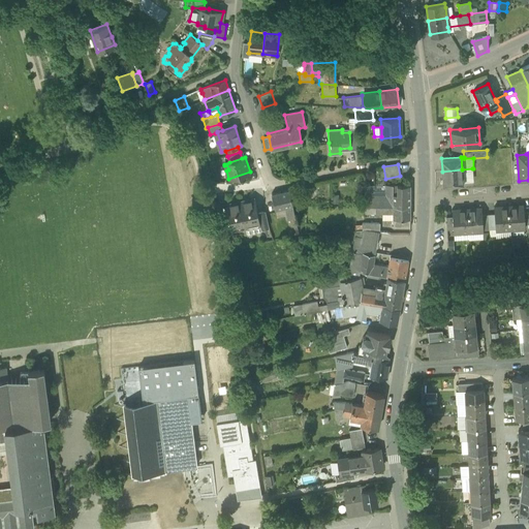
[(472,168),(462,169),(463,182),(473,181),(472,168)]
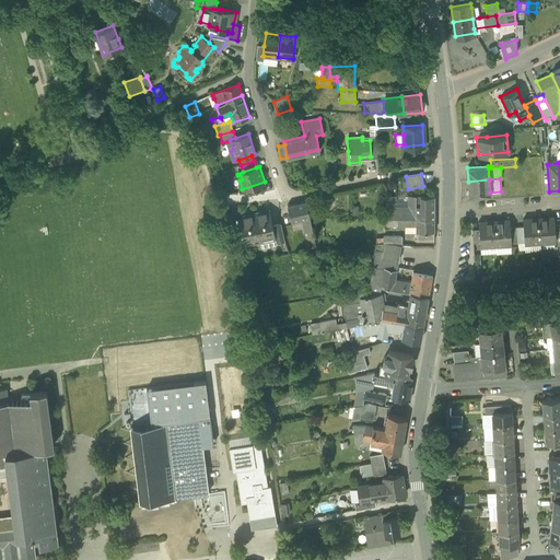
[(490,193),(489,179),(468,182),(469,196),(490,195),(490,193)]
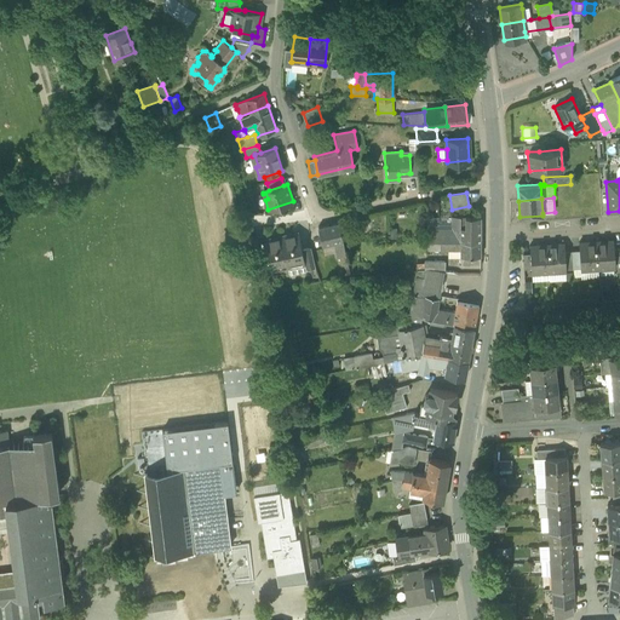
[(428,227),(437,227),(437,217),(428,217),(428,227)]
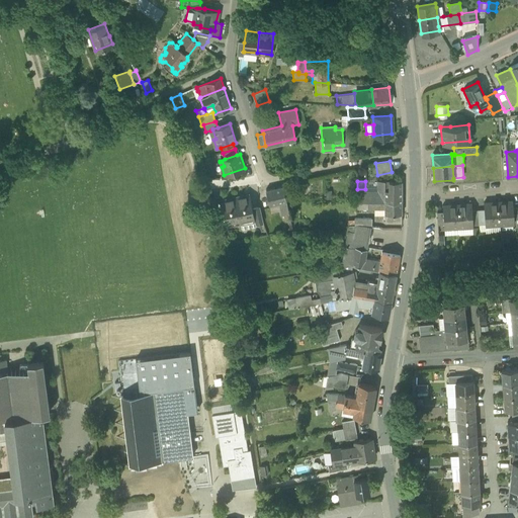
[(363,201),(367,201),(402,201),(402,181),(377,181),(377,190),(365,190),(365,189),(357,189),(357,201),(363,201)]
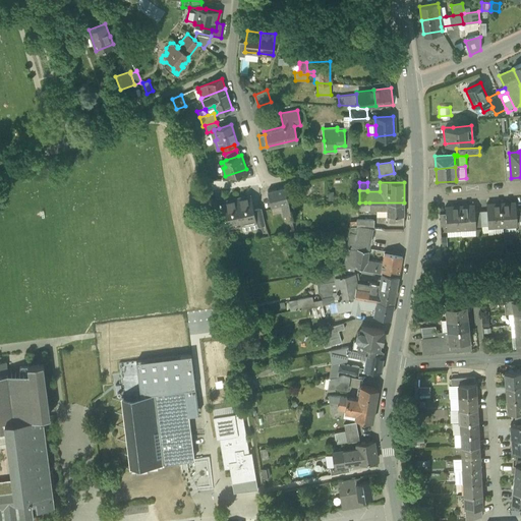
[(380,191),(380,182),(367,182),(367,190),(367,191),(380,191)]
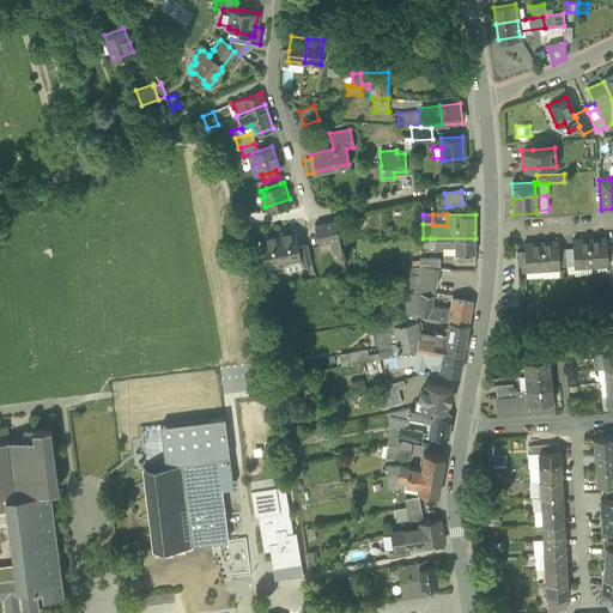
[(315,225),(319,243),(329,241),(339,238),(335,220),(315,225)]
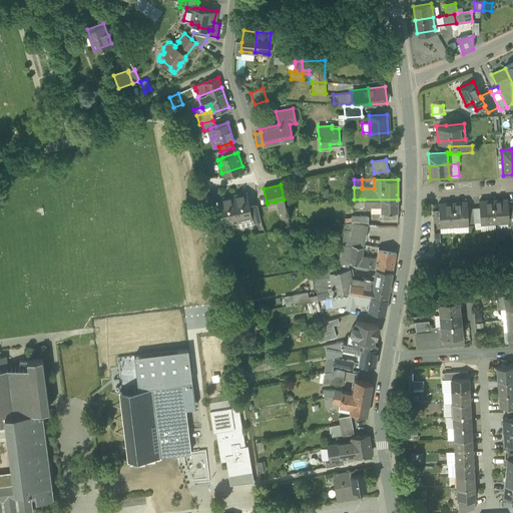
[(246,192),(232,195),(218,198),(221,212),(222,220),(237,217),(251,214),(249,206),(246,192)]
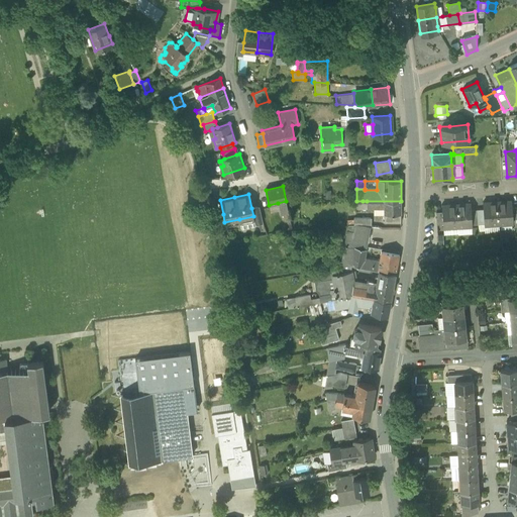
[(283,214),(286,230),(292,228),(289,213),(286,201),(278,203),(281,215),(283,214)]
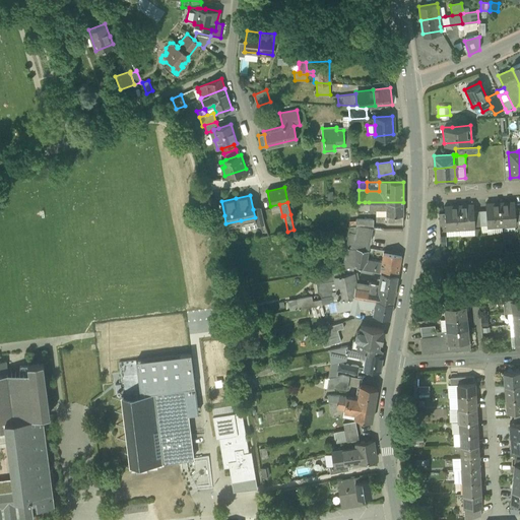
[(386,209),(386,213),(403,214),(403,202),(369,202),(369,209),(386,209)]
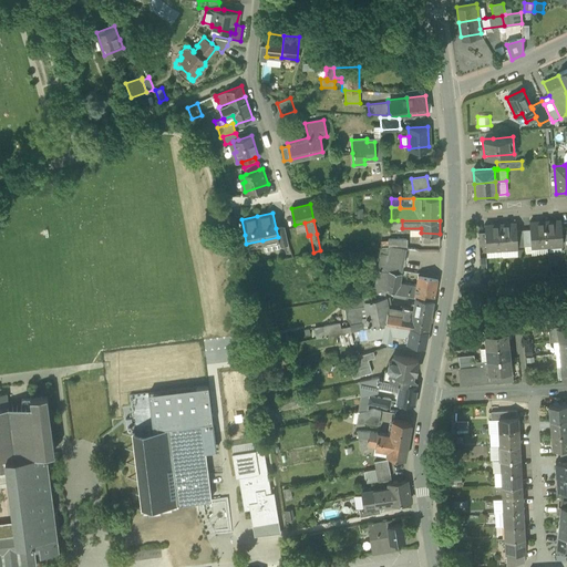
[(560,220),(545,222),(547,245),(563,244),(563,240),(562,227),(560,220)]
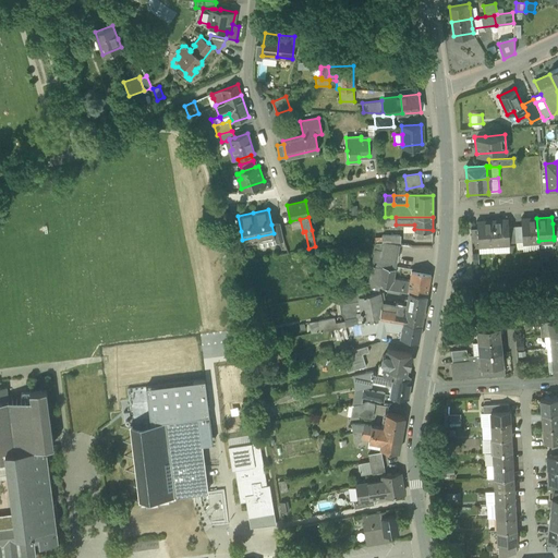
[(522,242),(538,241),(536,218),(521,219),(521,226),(522,239),(522,242)]
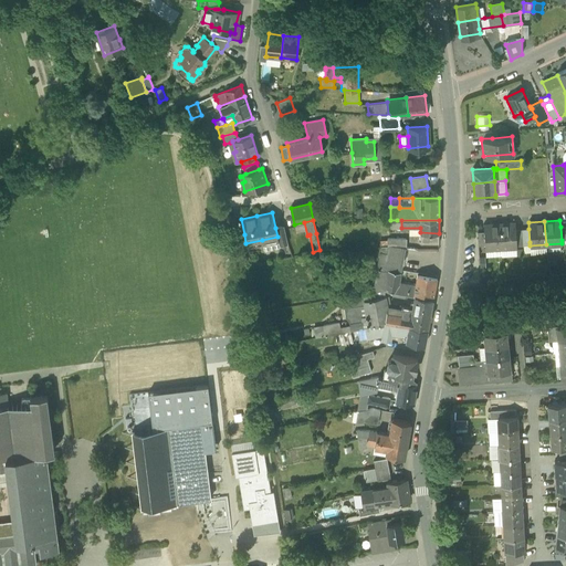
[(515,223),(499,224),(501,248),(516,247),(515,230),(515,223)]
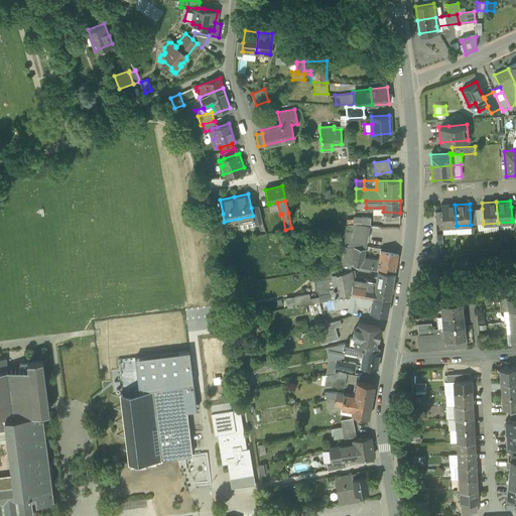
[(442,227),(457,226),(455,205),(440,206),(441,212),(442,225),(442,227)]
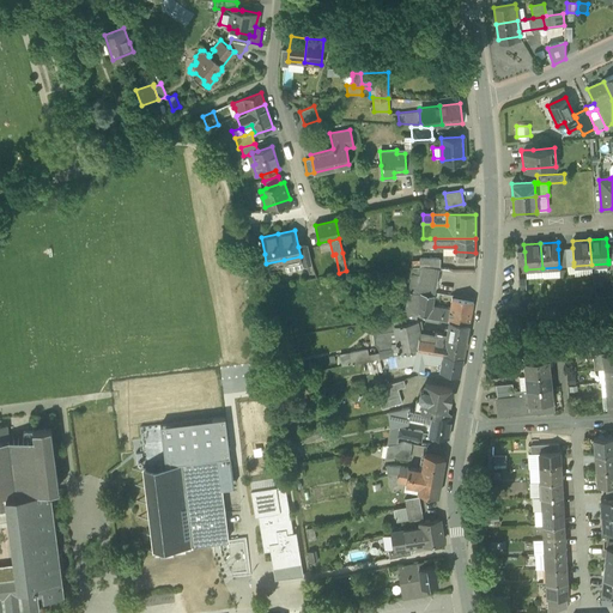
[(302,261),(302,265),(311,262),(307,244),(298,247),(301,256),(302,261)]
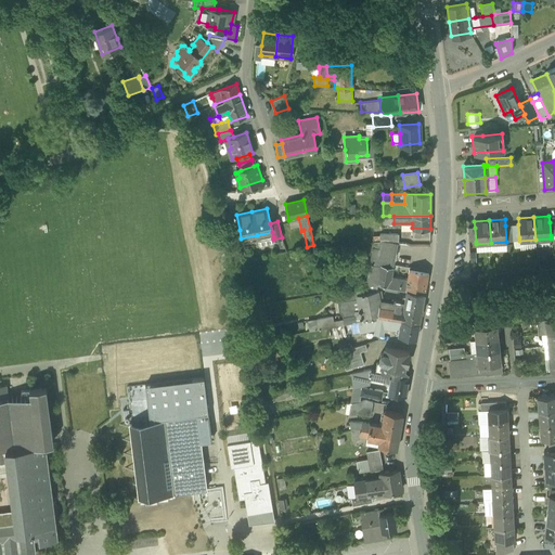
[(430,239),(430,229),(412,228),(412,239),(430,239)]
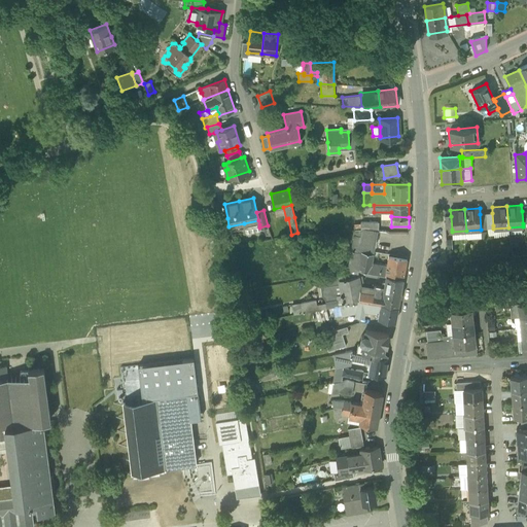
[(220,219),(223,235),(231,234),(230,231),(229,226),(227,218),(220,219)]
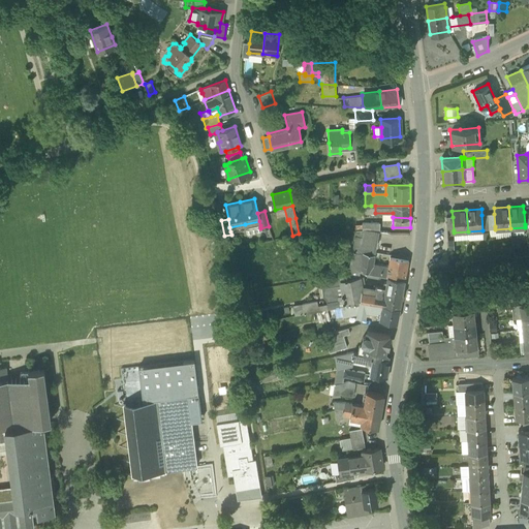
[(260,225),(246,227),(247,234),(261,230),(260,228),(260,225)]
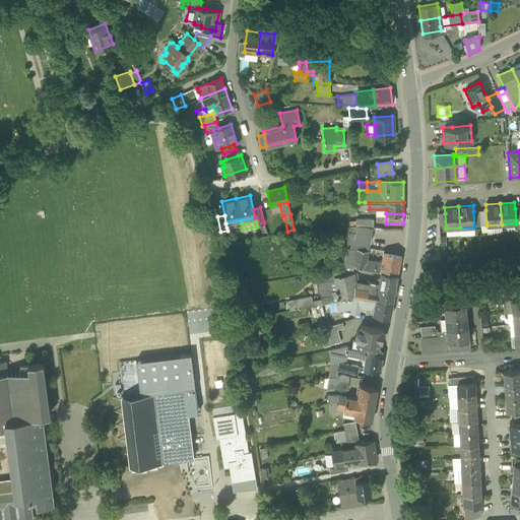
[(502,224),(486,225),(488,232),(488,234),(502,233),(502,224)]
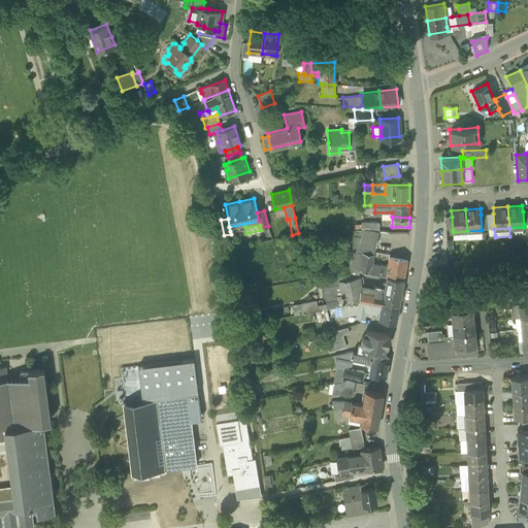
[(351,251),(357,252),(357,249),(363,250),(366,230),(361,229),(355,230),(351,251)]
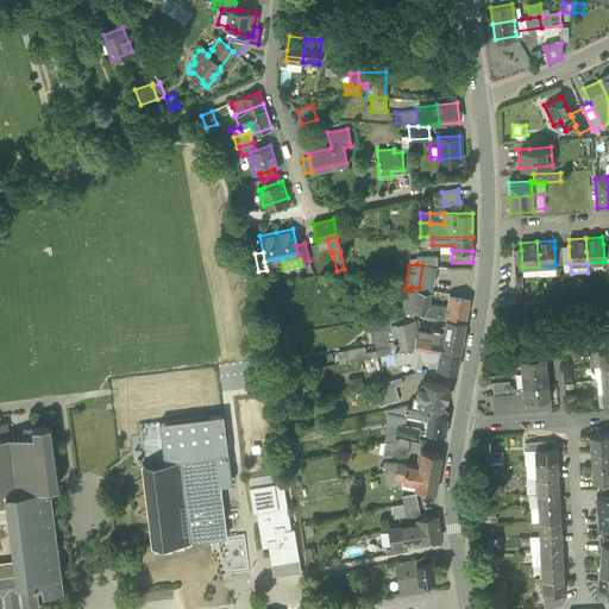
[(414,312),(427,314),(429,303),(432,286),(431,284),(434,268),(422,265),(419,288),(412,287),(412,290),(410,299),(416,300),(414,312)]
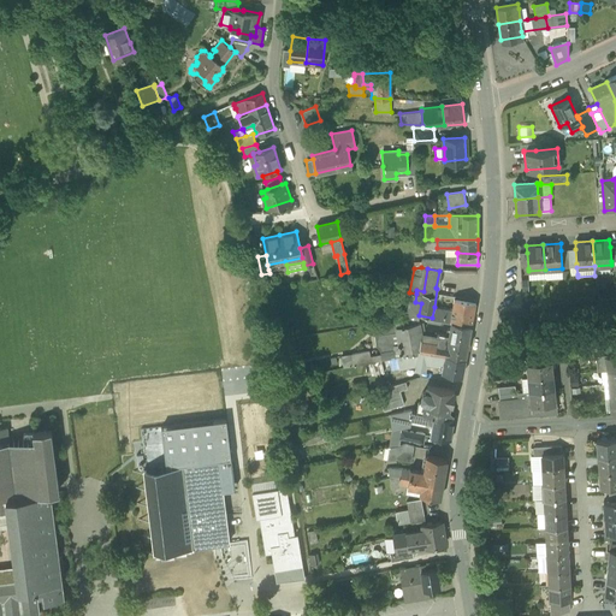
[(416,294),(409,292),(404,318),(419,315),(421,303),(415,302),(416,294)]
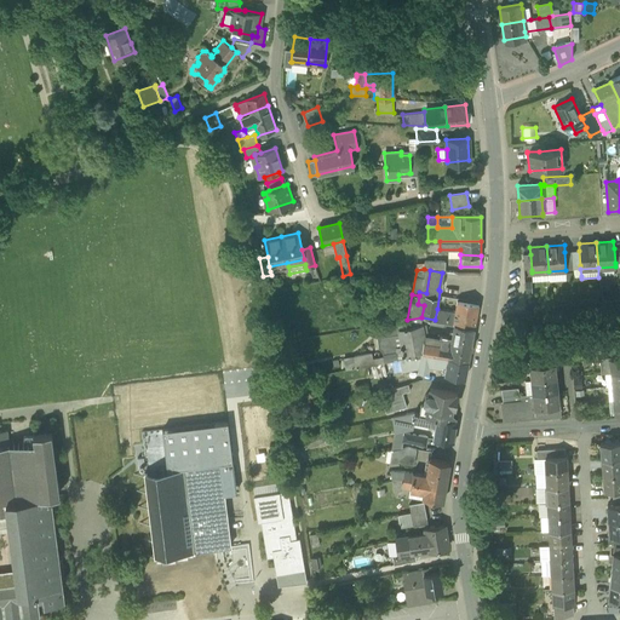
[(453,323),(454,323),(475,327),(478,304),(457,300),(454,311),(453,323)]
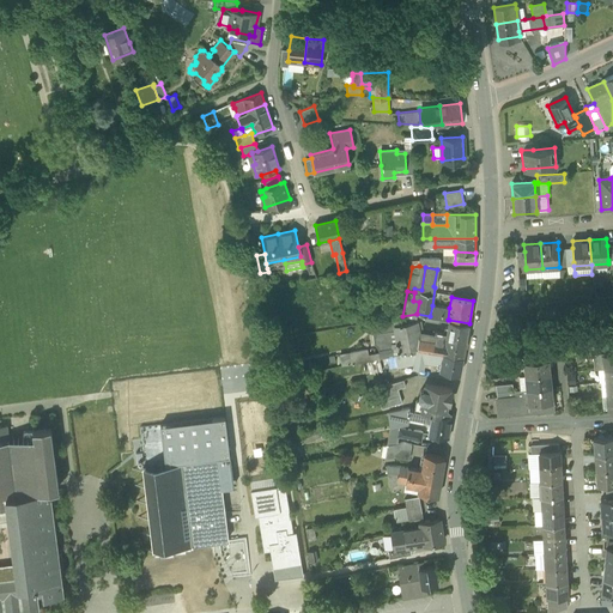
[(430,316),(448,320),(449,308),(432,305),(430,316)]
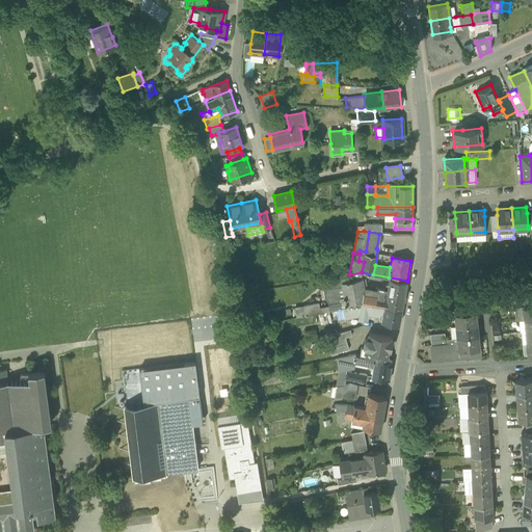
[(342,282),(362,278),(362,272),(349,274),(341,276),(342,282)]
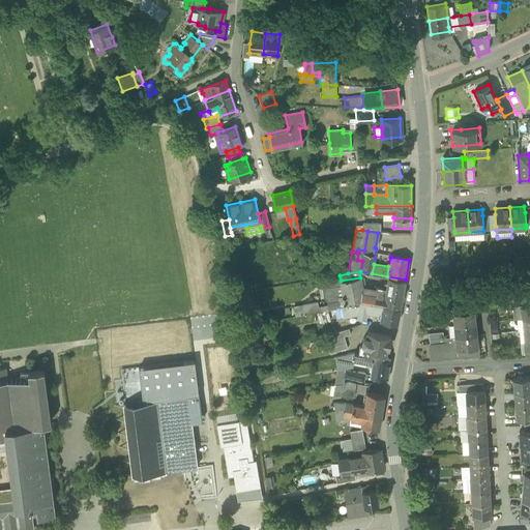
[(341,281),(340,275),(322,278),(323,289),(329,288),(342,286),(341,281)]
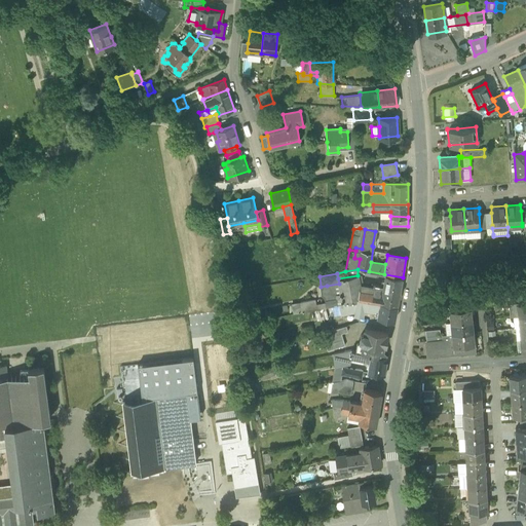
[(385,274),(384,280),(402,284),(403,277),(385,274)]
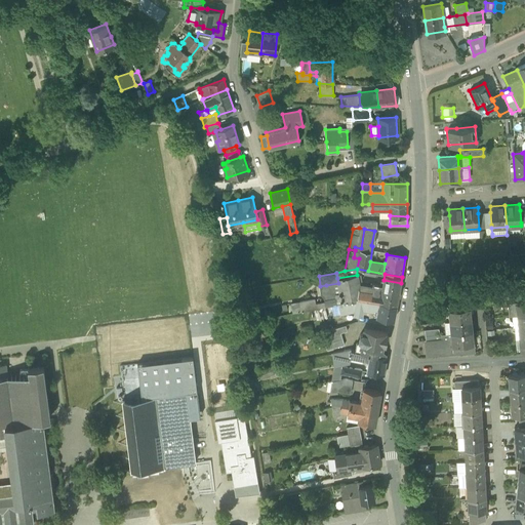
[(336,297),(337,304),(338,304),(357,299),(357,297),(358,288),(359,289),(358,283),(357,275),(337,278),(338,283),(326,285),(329,299),(336,297)]
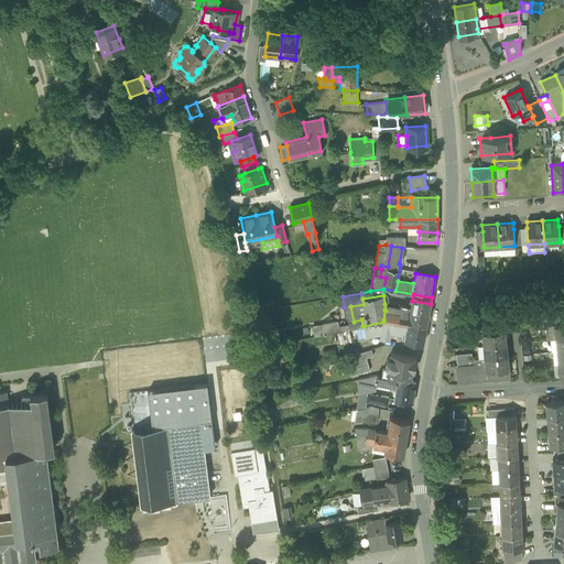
[(426,327),(431,304),(412,301),(411,307),(401,306),(401,307),(400,313),(386,311),(384,310),(383,320),(426,327)]
